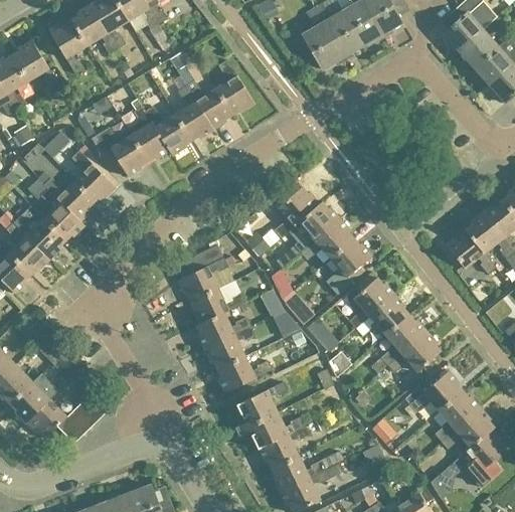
[(115,30),(129,21),(116,0),(99,0),(91,5),(118,48),(126,43),(120,33),(118,35),(115,30)]
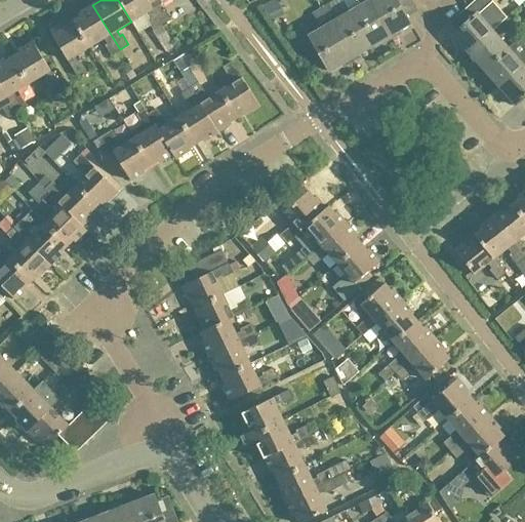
[(154,30),(162,24),(147,0),(118,0),(131,22),(147,12),(150,17),(147,18),(154,30)]
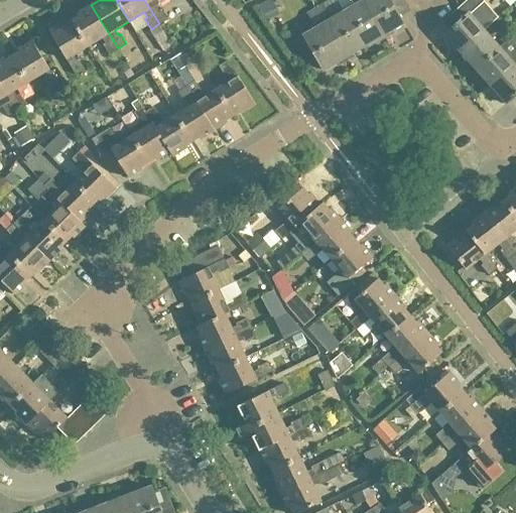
[(144,0),(159,23),(168,18),(162,8),(159,10),(157,5),(165,0),(144,0)]
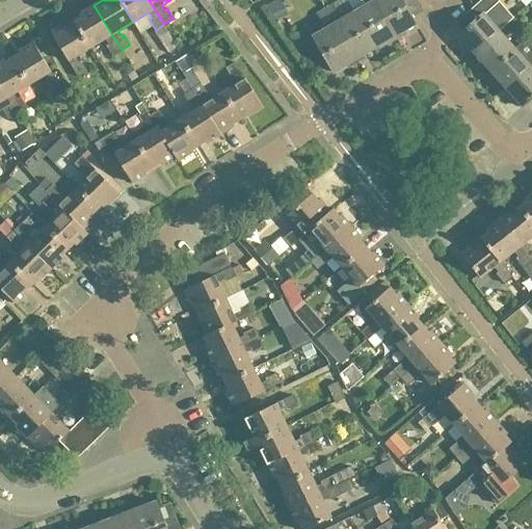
[(375,48),(395,35),(374,0),(363,0),(365,4),(353,11),(375,48)]
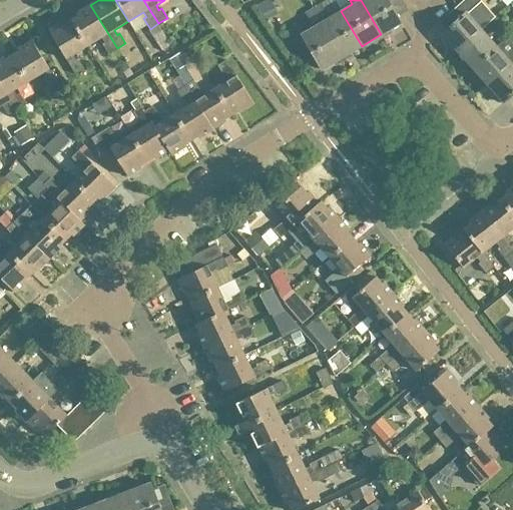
[(361,0),(381,34),(401,22),(388,0),(361,0)]
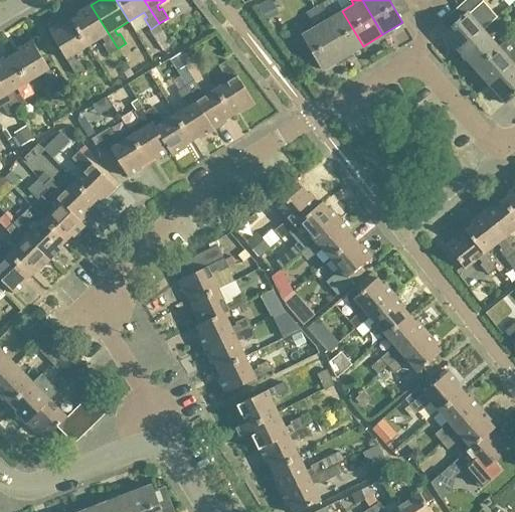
[(459,51),(483,29),(494,19),(480,3),(483,1),(482,0),(466,0),(458,7),(465,15),(444,34),(459,51)]
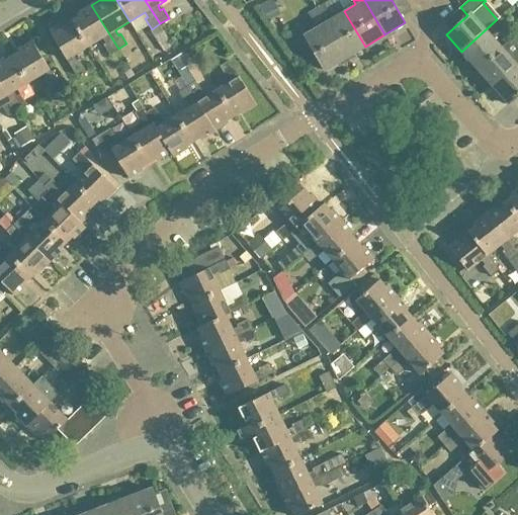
[(118,49),(91,5),(79,13),(80,15),(72,19),(88,47),(102,37),(105,41),(103,44),(110,54),(118,49)]
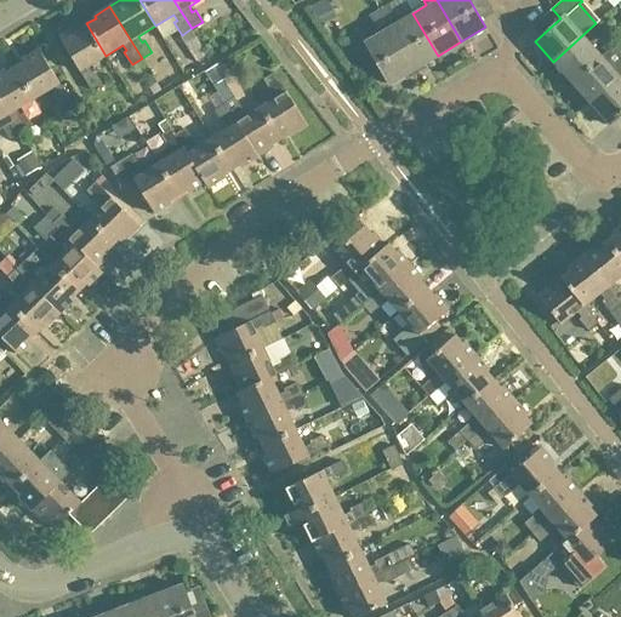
[(438,56),(412,13),(398,22),(389,6),(380,11),(414,69),(438,56)]
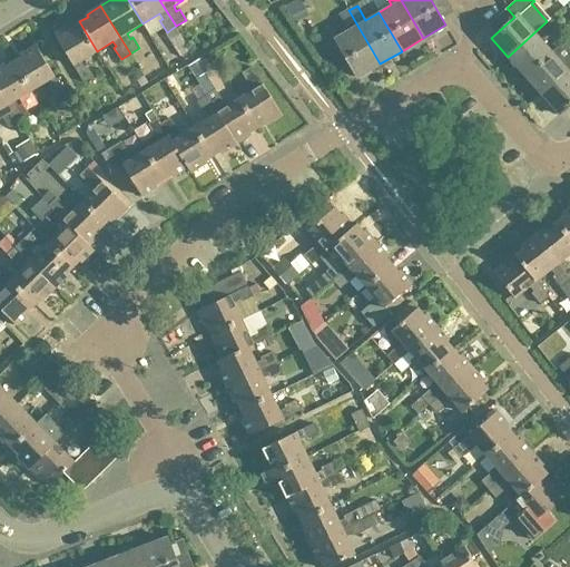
[(359,77),(380,64),(349,10),(340,16),(349,30),(335,38),(330,28),(318,36),(332,57),(343,50),(359,77)]
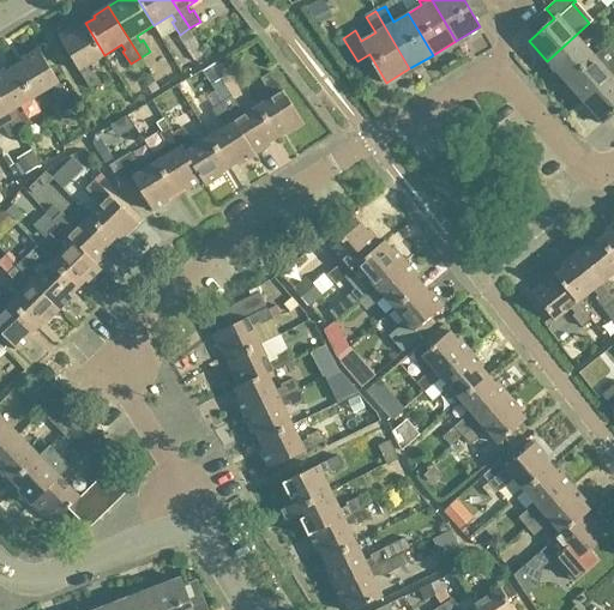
[(88,65),(104,55),(85,23),(77,28),(76,25),(59,36),(91,88),(101,82),(94,70),(91,71),(88,65)]
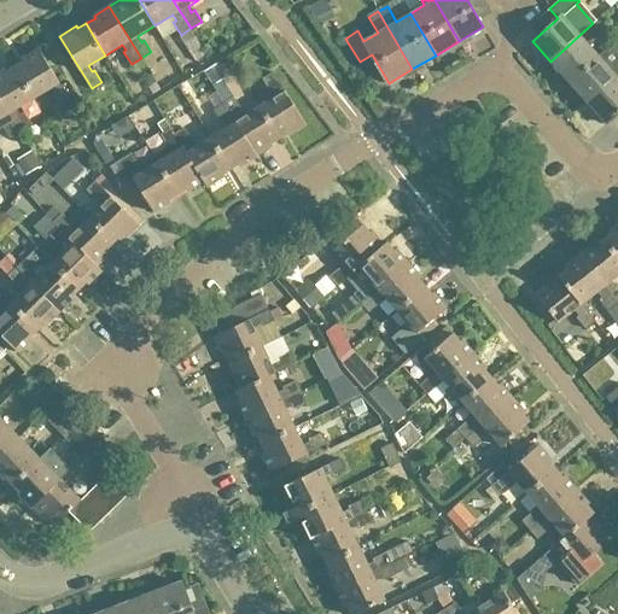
[(551,62),(569,82),(598,56),(579,35),(551,62)]
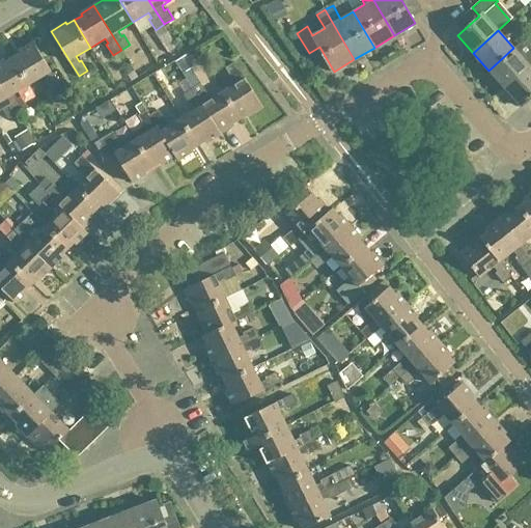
[(530,42),(526,37),(513,48),(488,71),(504,88),(530,64),(530,42)]
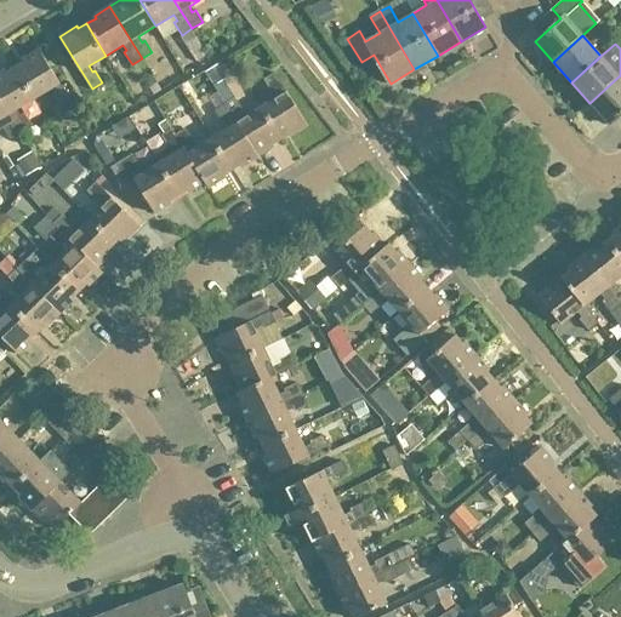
[(24,61),(15,67),(34,98),(51,87),(55,93),(52,95),(60,108),(72,101),(39,49),(23,58),(24,61)]
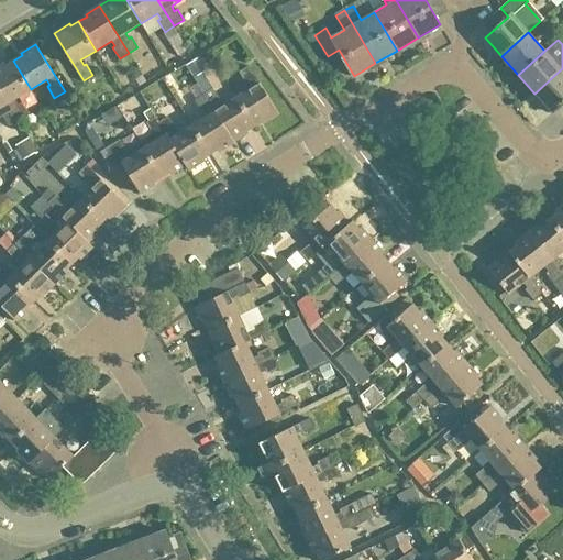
[(14,99),(31,89),(13,61),(6,65),(3,63),(0,65),(0,89),(19,119),(28,113),(21,102),(18,103),(14,99)]
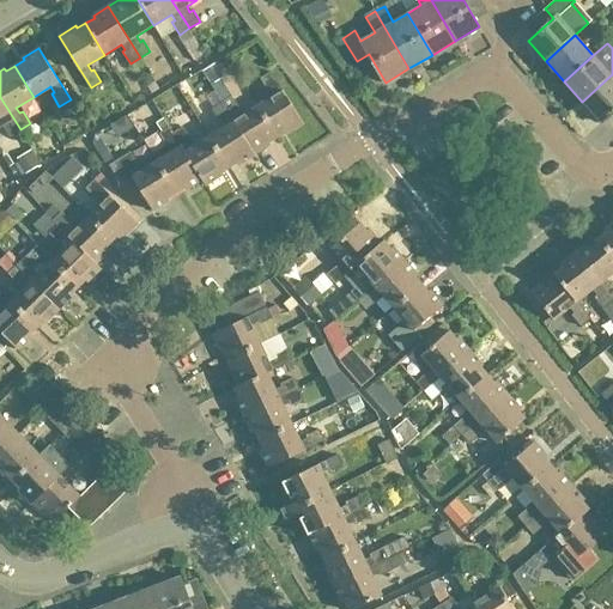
[(272,97),(258,105),(277,138),(286,132),(287,134),(303,123),(271,72),(260,79),(272,97)]
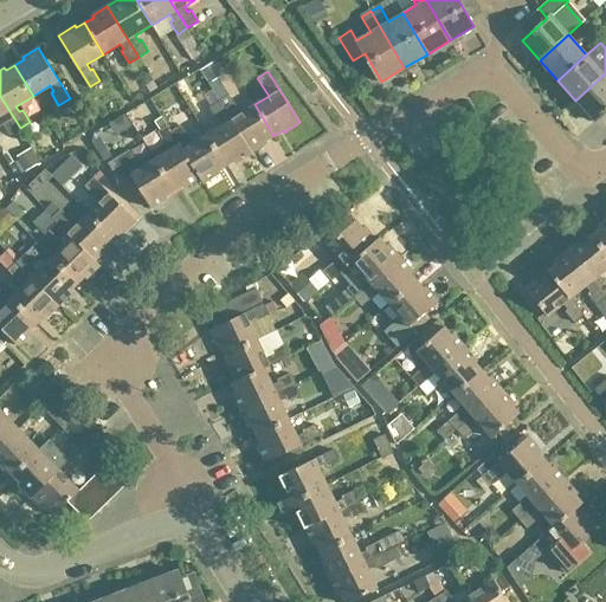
[(605,73),(575,101),(593,122),(605,110),(605,73)]
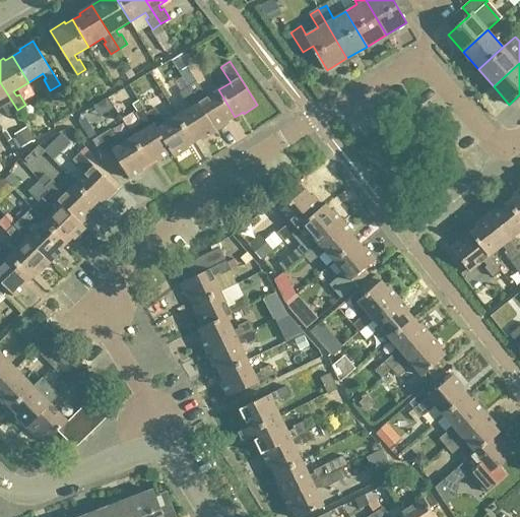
[(188,86),(215,131),(229,123),(228,121),(235,117),(218,89),(206,98),(196,81),(188,86)]
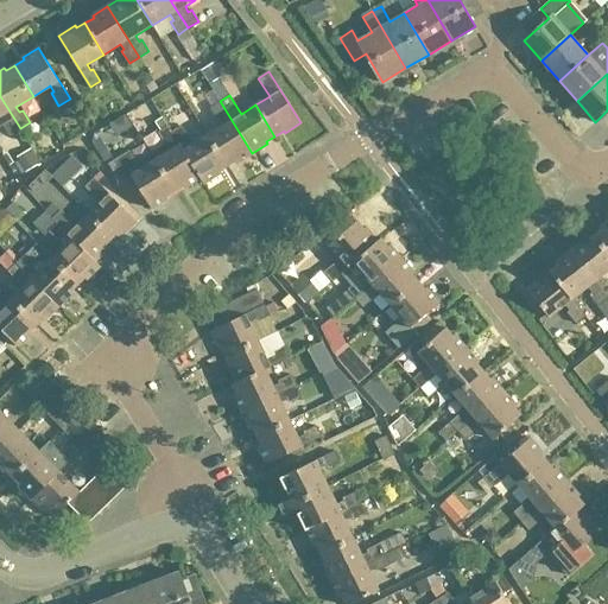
[(11,134),(20,128),(0,96),(0,124),(2,122),(11,134)]
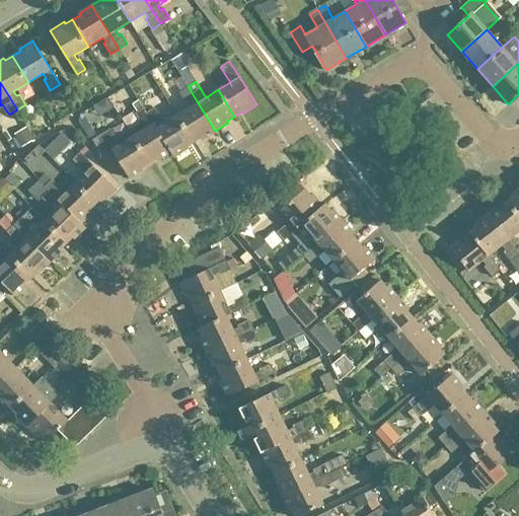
[(189,107),(176,115),(193,142),(201,137),(202,139),(215,131),(188,86),(179,91),(189,107)]
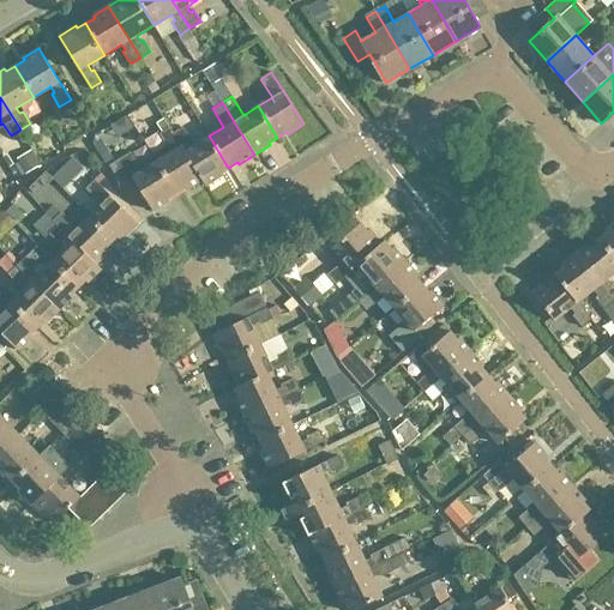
[(186,189),(202,180),(173,133),(169,127),(160,133),(170,152),(156,161),(175,192),(184,186),(186,189)]
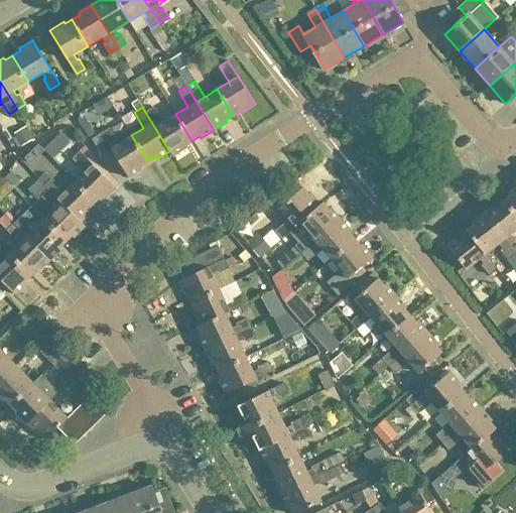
[(169,151),(171,156),(185,147),(184,145),(191,141),(175,114),(163,122),(153,107),(145,112),(169,151)]
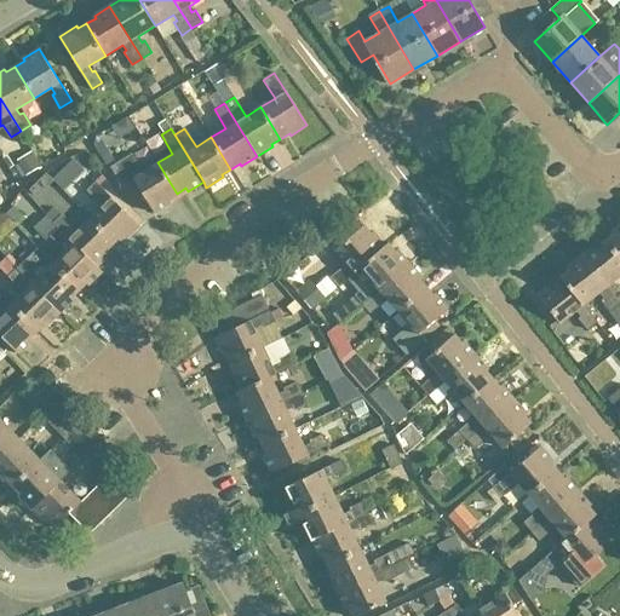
[(30,151),(16,160),(26,177),(40,167),(30,151)]
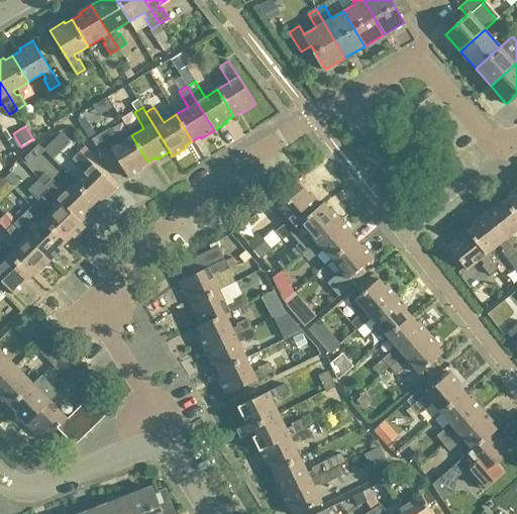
[(128,177),(141,169),(140,167),(147,162),(131,135),(117,144),(113,138),(115,137),(109,127),(91,138),(101,153),(110,147),(128,177)]
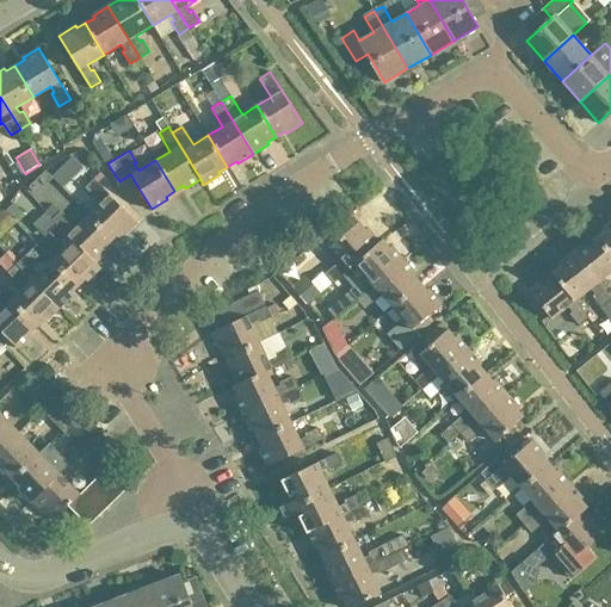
[(100,202),(87,215),(113,240),(121,231),(123,234),(136,221),(93,179),(85,187),(100,202)]
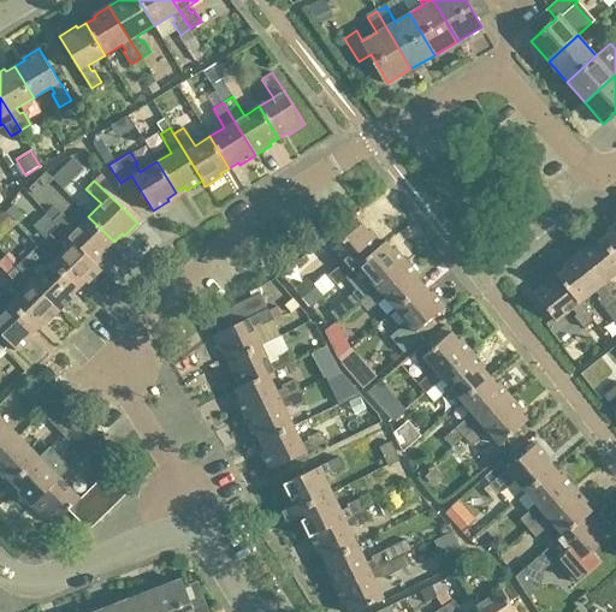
[(95,263),(108,250),(107,248),(114,242),(88,217),(76,229),(60,213),(52,221),(57,226),(95,263)]
